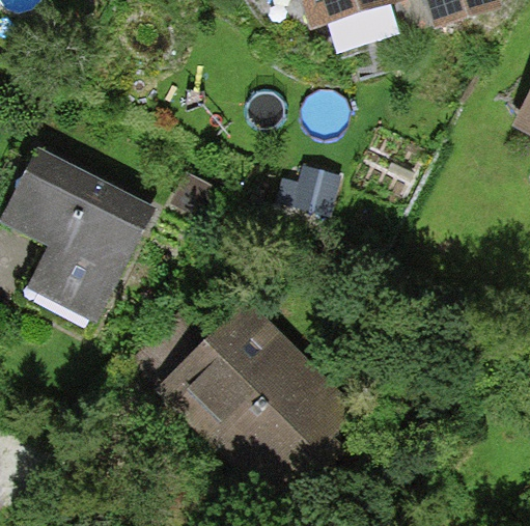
[(301,0),(309,28),(400,0),(301,0)]
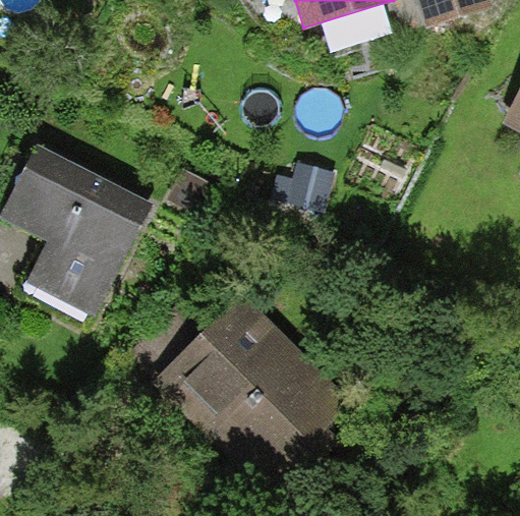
[(418,0),(426,25),(493,5),(490,0),(418,0)]
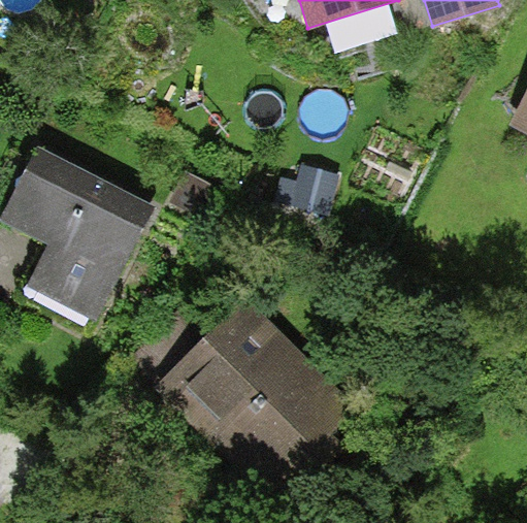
[(526,88),(509,123),(526,131),(526,88)]
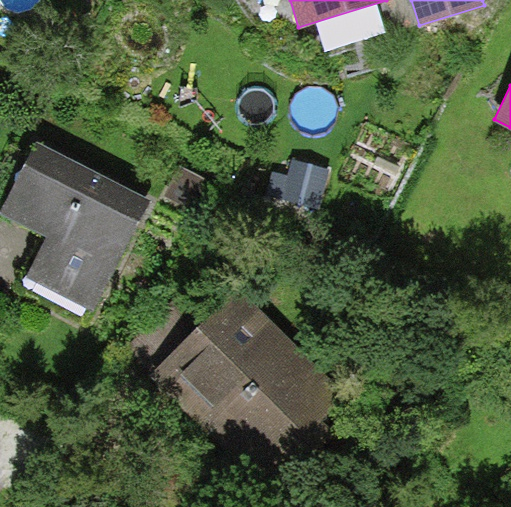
[(151,198),(36,141),(0,212),(0,214),(46,237),(26,277),(93,312),(151,198)]
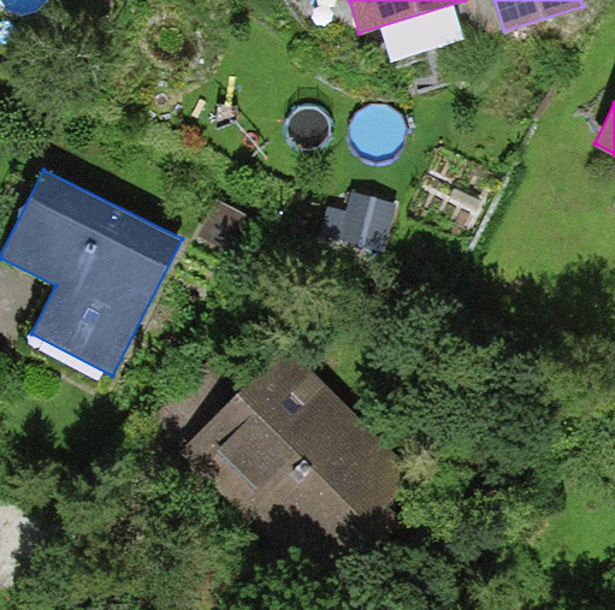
[(352,189),(341,236),(384,247),(395,200),(352,189)]
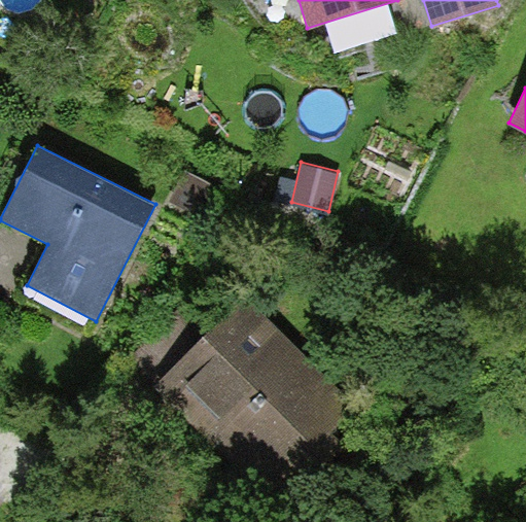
[(220,185),(185,168),(170,200),(205,217),(220,185)]
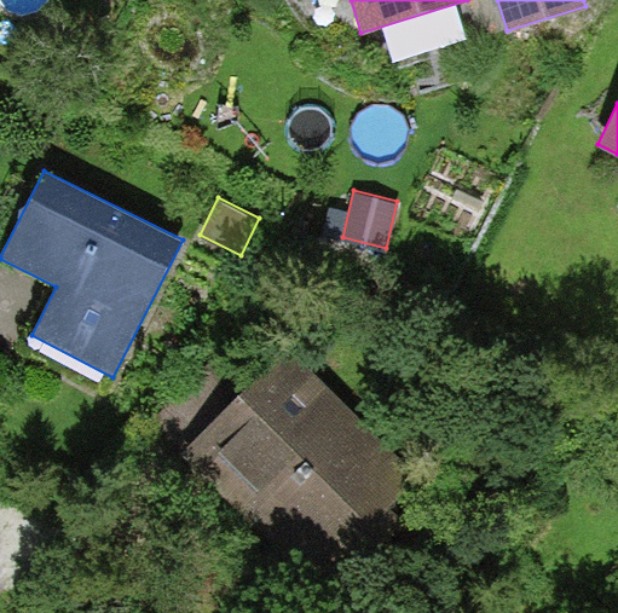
[(435,492),(289,346),(236,398),(184,450),(179,455),(224,499),(325,601),(435,492)]
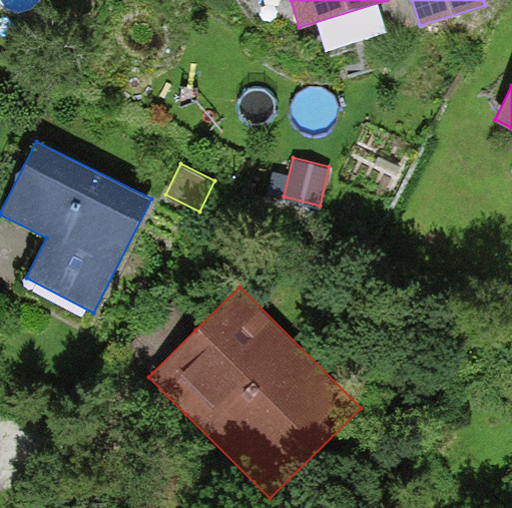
[(152,373),(195,330),(168,304),(125,346),(152,373)]
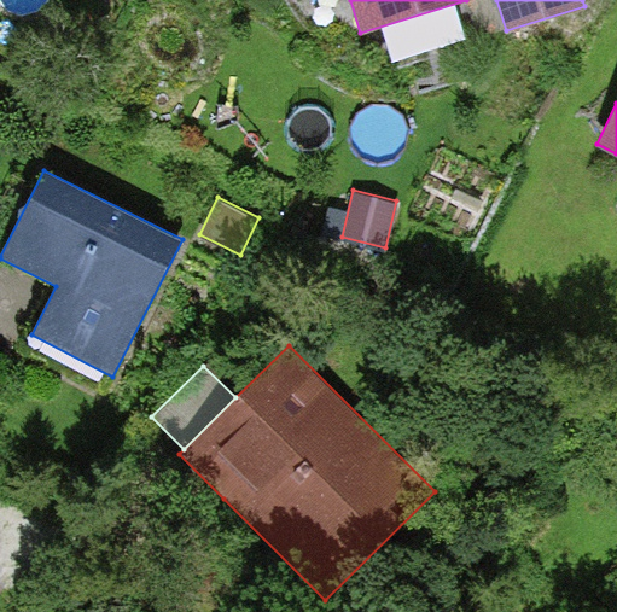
All buildings are outlined.
